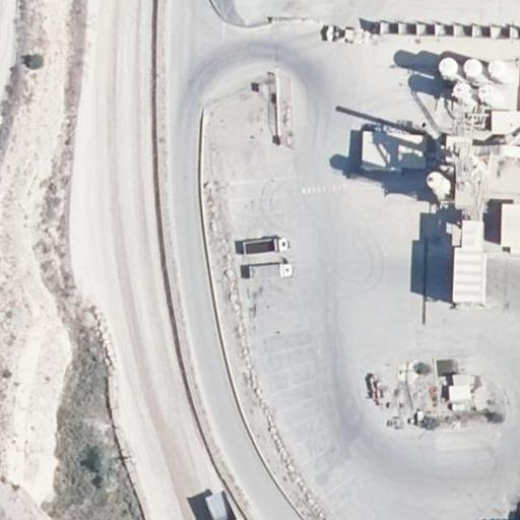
[(519,25),(380,21),(380,36),(519,40),(519,25)]
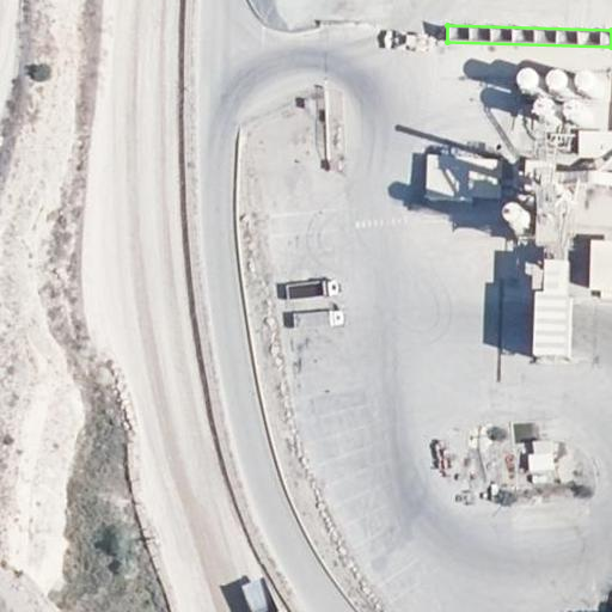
[(611,155),(611,130),(579,130),(579,155),(611,155)]
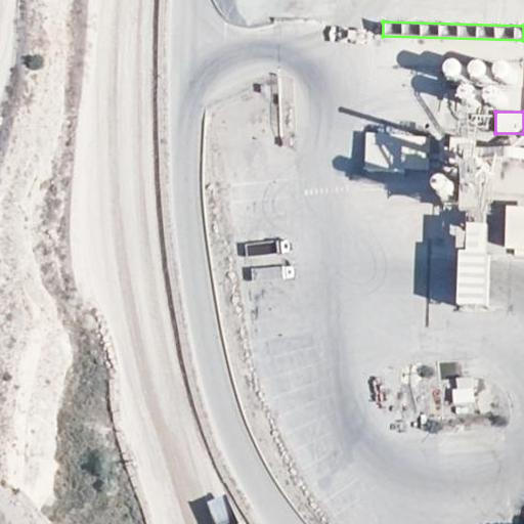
[(364,170),(430,171),(430,134),(364,133),(364,170)]
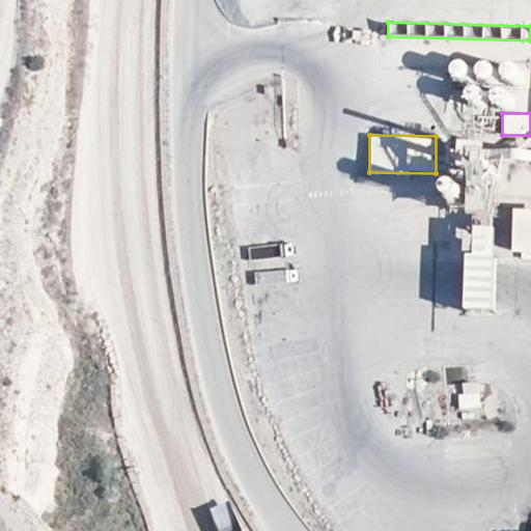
[(483,212),(485,162),(465,161),(464,211),(483,212)]
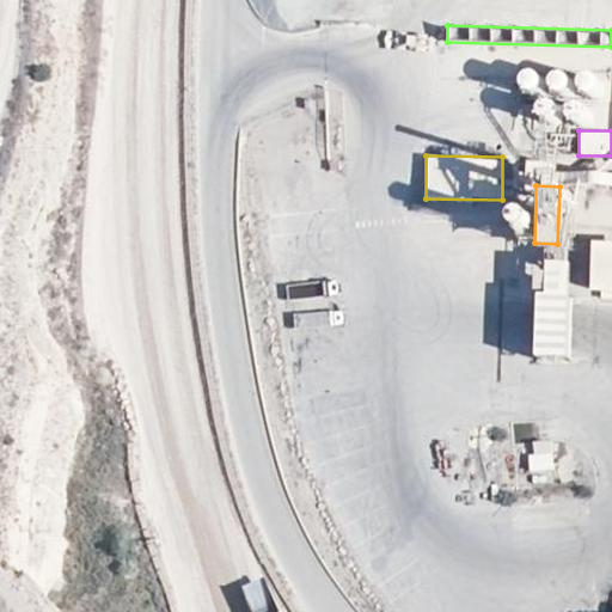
[(537,261),(536,359),(569,359),(570,261),(537,261)]
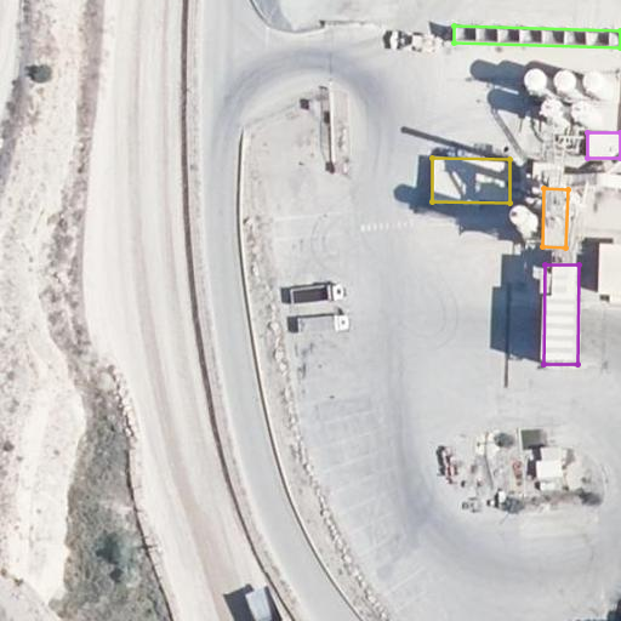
[(599,308),(599,275),(579,275),(579,308),(599,308)]
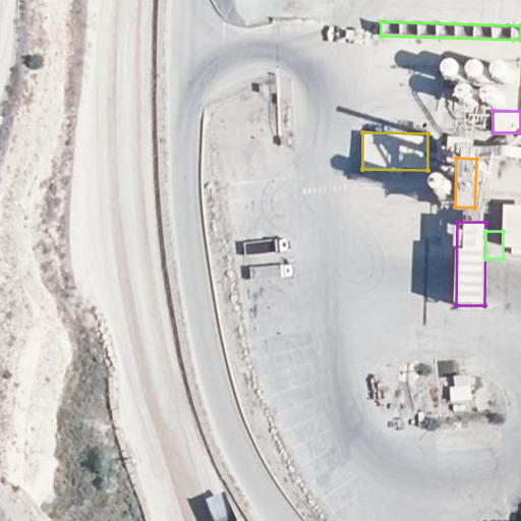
[(451,375),(452,402),(472,401),(470,374),(451,375)]
